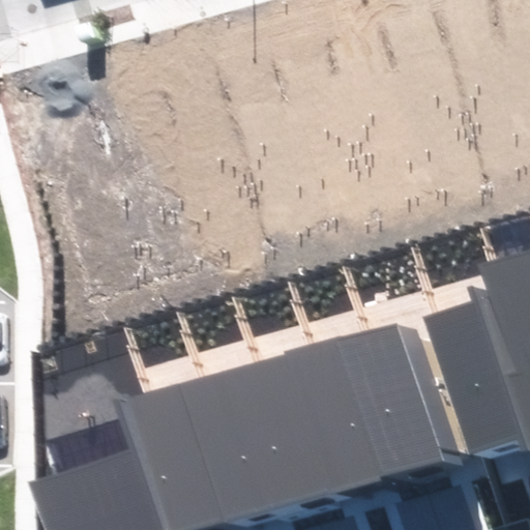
[(529,248),(479,265),(490,300),(529,437),(529,248)]
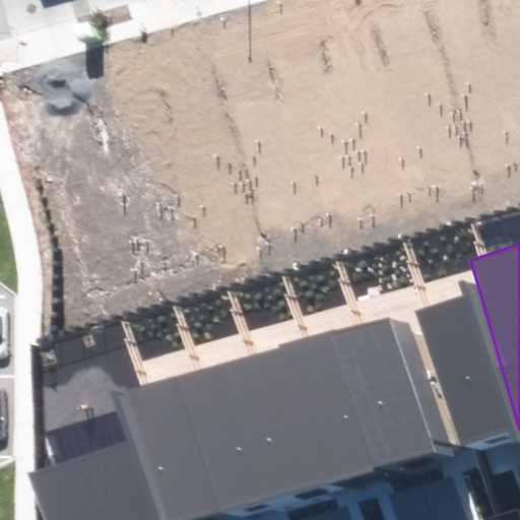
[(519,429),(480,295),(419,312),(464,461),(519,444),(519,429)]
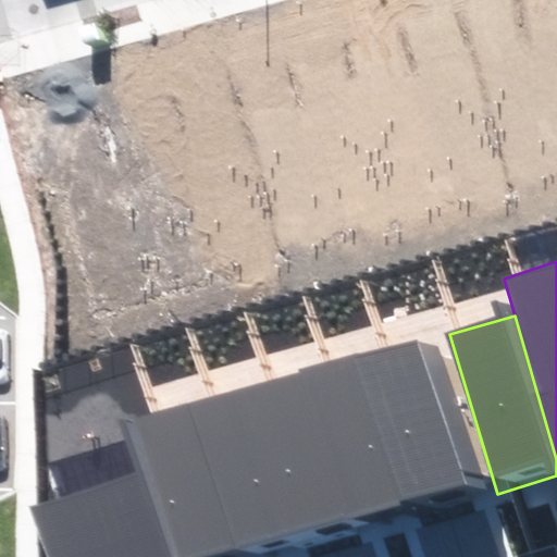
[(433,327),(388,341),(435,490),(480,475),(433,327)]
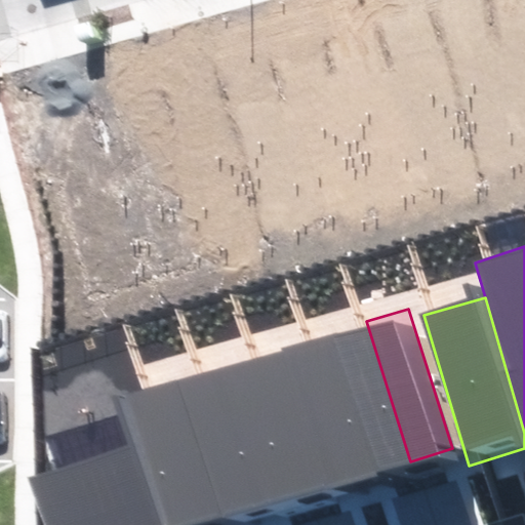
[(309,339),(353,479),(410,461),(366,321),(309,339)]
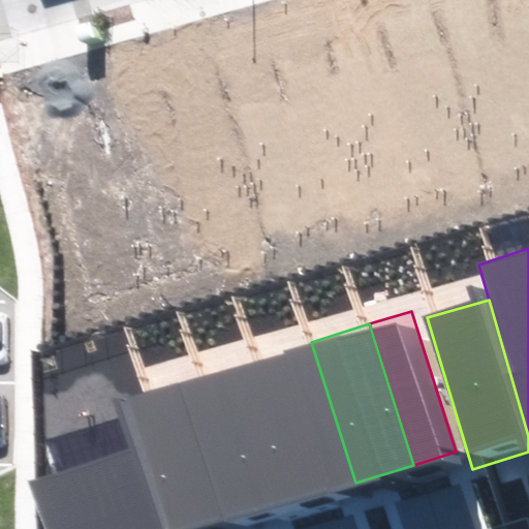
[(257,359),(302,500),(355,483),(311,342),(257,359)]
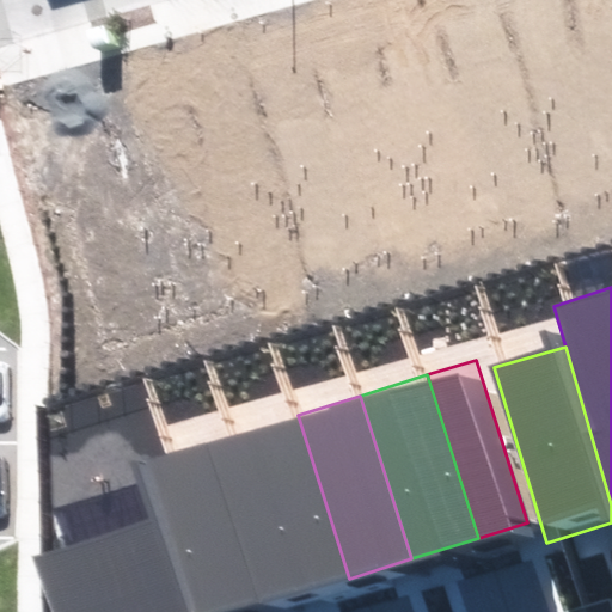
[(226,436),(277,600),(349,579),(298,415),(226,436)]
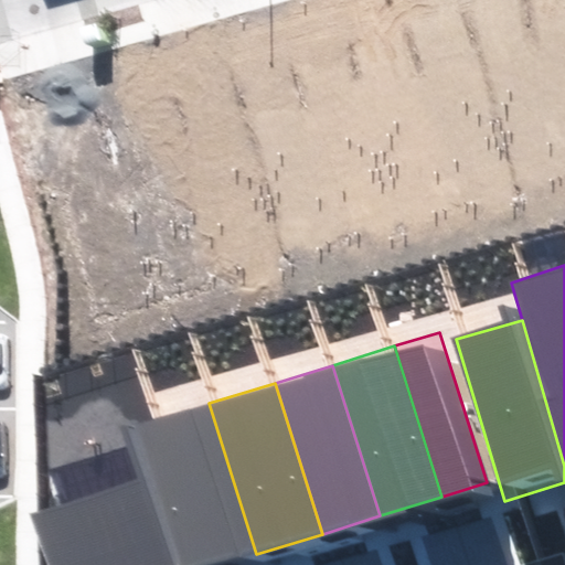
[(144,477),(171,564),(222,564),(256,554),(209,403),(129,428),(144,477)]
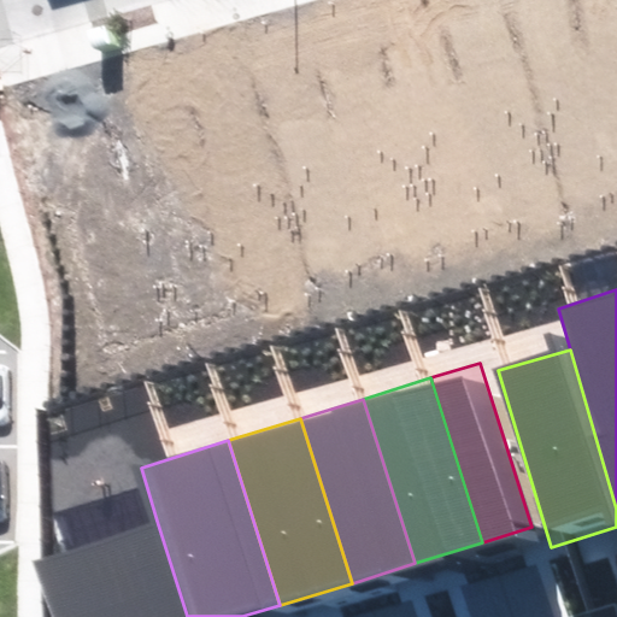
[(187,616),(157,521),(35,562),(51,616),(187,616)]
